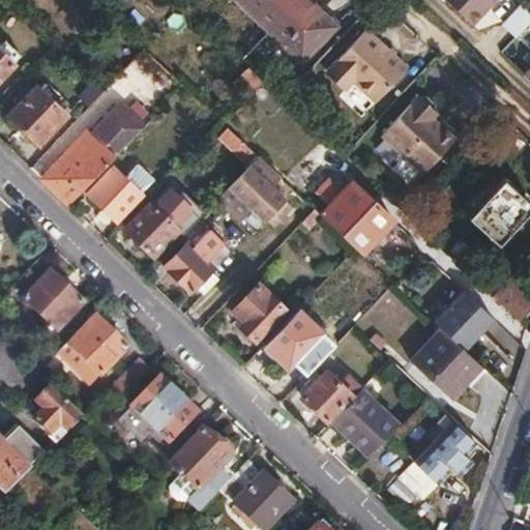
[(305,0),(235,0),(300,60),(332,25),(305,0)]
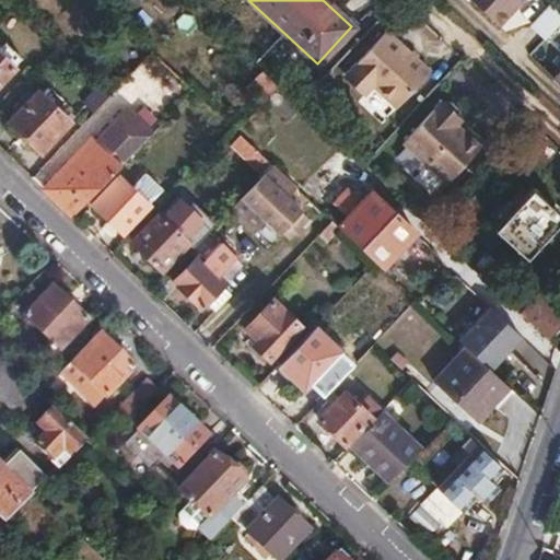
[(471,0),(497,23),(517,0),(471,0)]
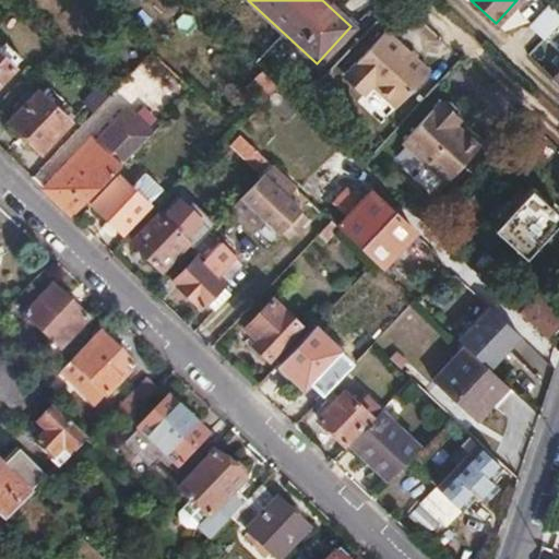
[(531,27),(544,39),(558,23),(558,11),(551,4),(531,27)]
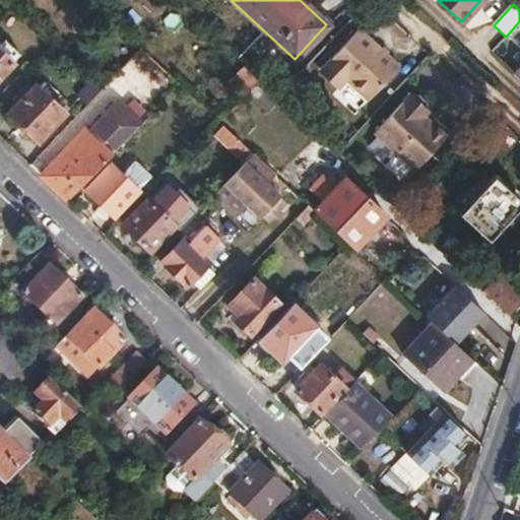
[(359,28),(323,66),(342,83),(346,79),(369,101),(400,67),(359,28)]
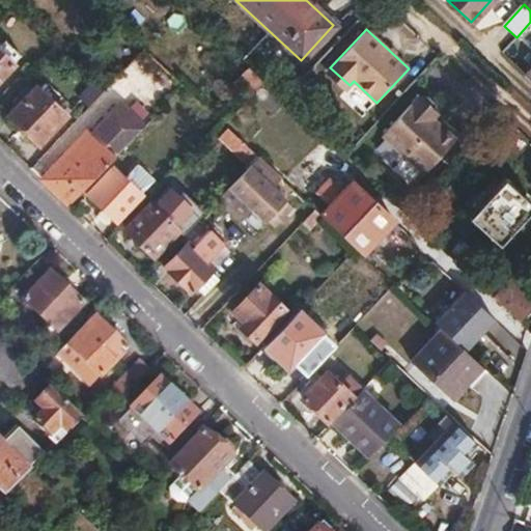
[(0,76),(20,55),(2,40),(0,43),(0,76)]
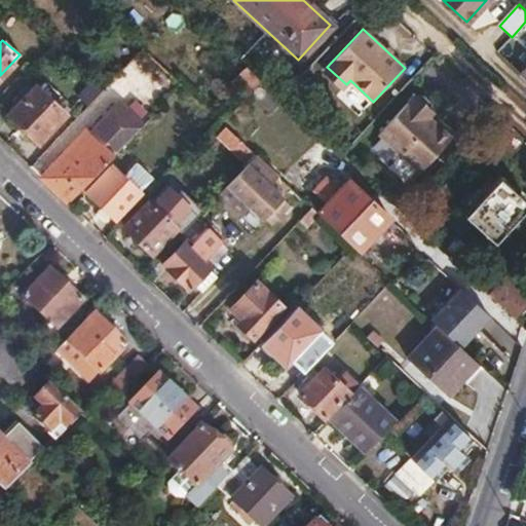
[(249,94),(256,82),(239,70),(231,82),(249,94)]
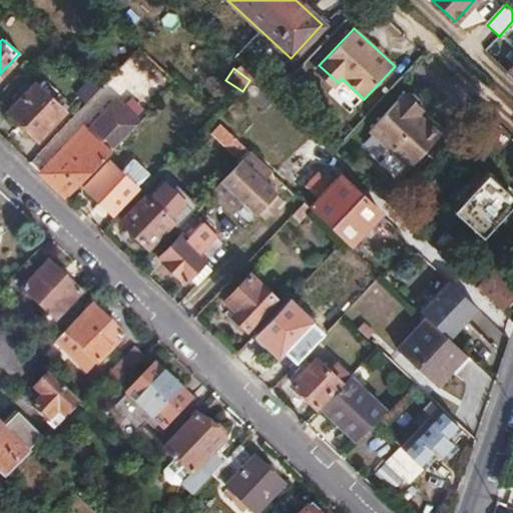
[(75,93),(85,102),(99,87),(89,77),(75,93)]
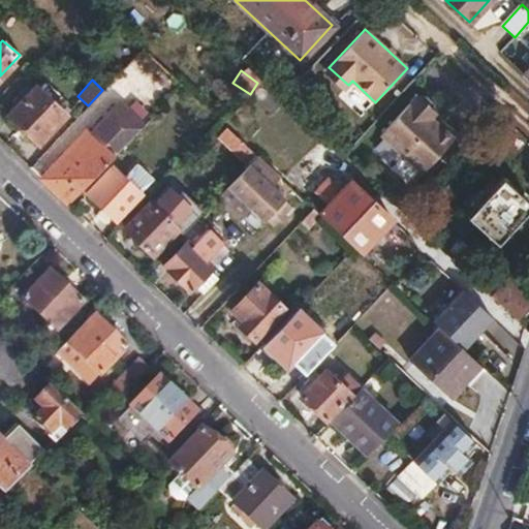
[(35,87),(8,116),(37,144),(64,116),(35,87)]
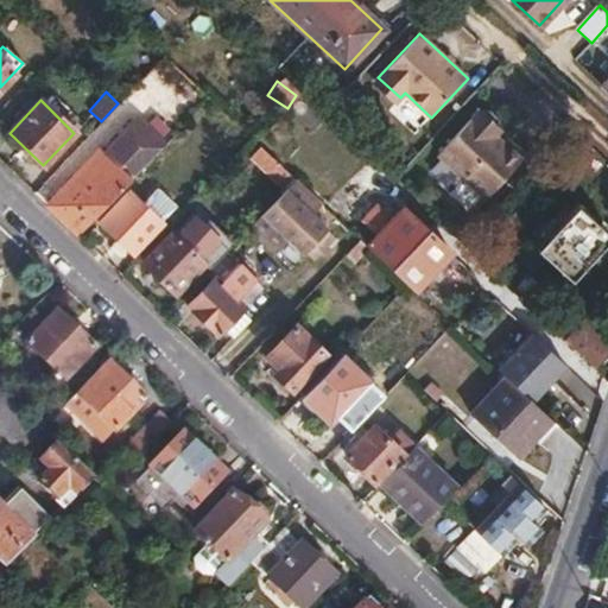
[(480,111),(437,156),(485,201),(521,162),(495,138),(501,131),(499,128),(499,120),(491,113),(481,113),(480,111)]
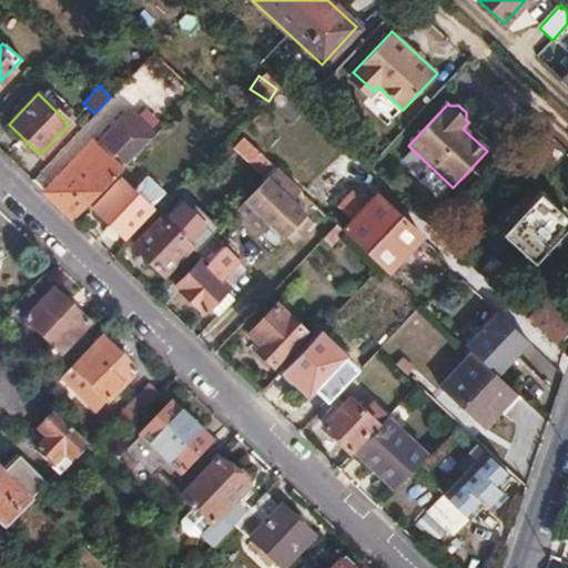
[(93,138),(43,190),(44,191),(72,217),(121,166),(122,165),(130,158),(141,145),(151,134),(152,133),(141,123),(120,144),(112,137),(103,146),(93,138)]
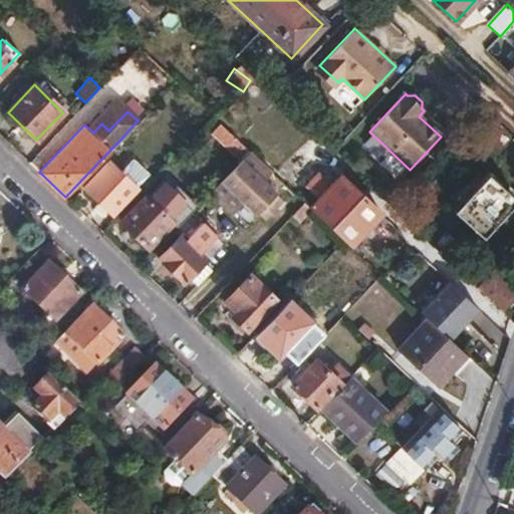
[(249,152),(219,123),(212,133),(241,160),(249,152)]
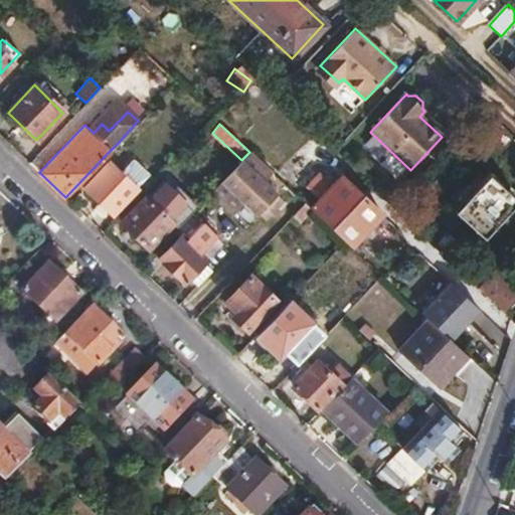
[(256,158),(274,175),(282,165),(265,150),(256,158)]
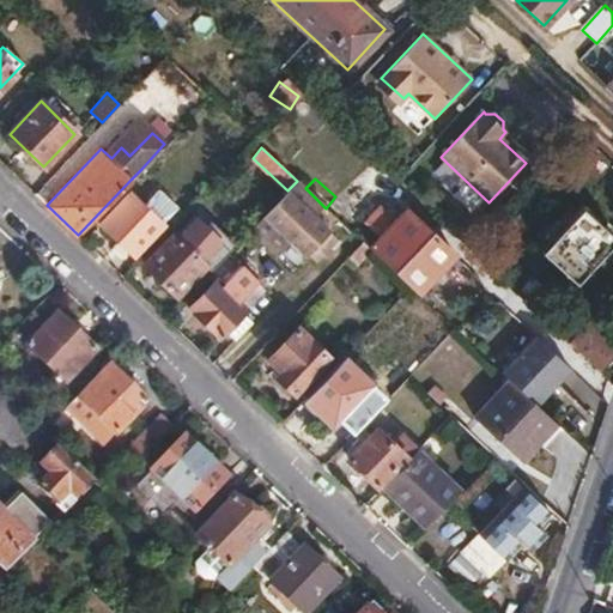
[(286,192),(265,216),(263,217),(290,241),(307,256),(313,250),(320,258),(337,240),(327,231),(286,192)]
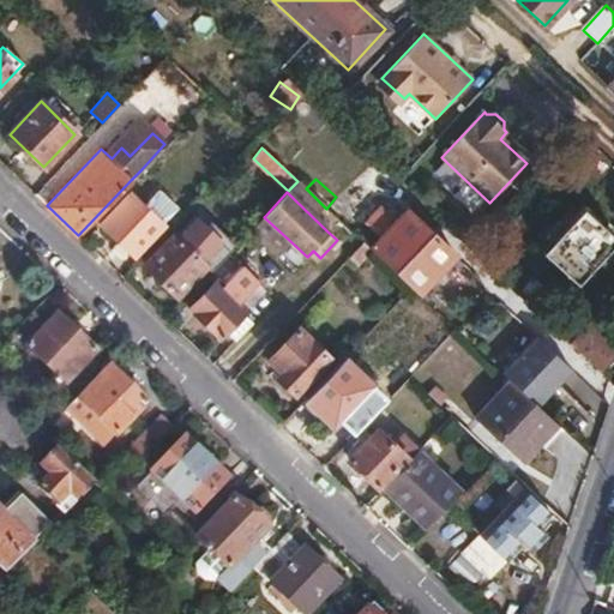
[(130,194),(102,224),(133,254),(162,224),(130,194)]
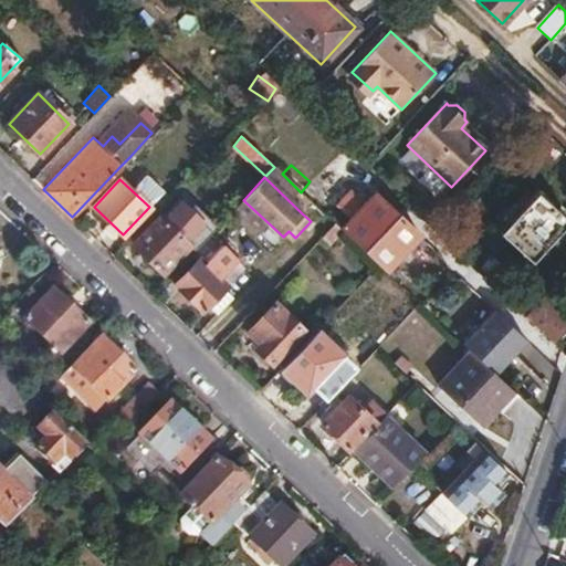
[(565,216),(537,189),(500,231),(531,261),(565,224),(565,216)]
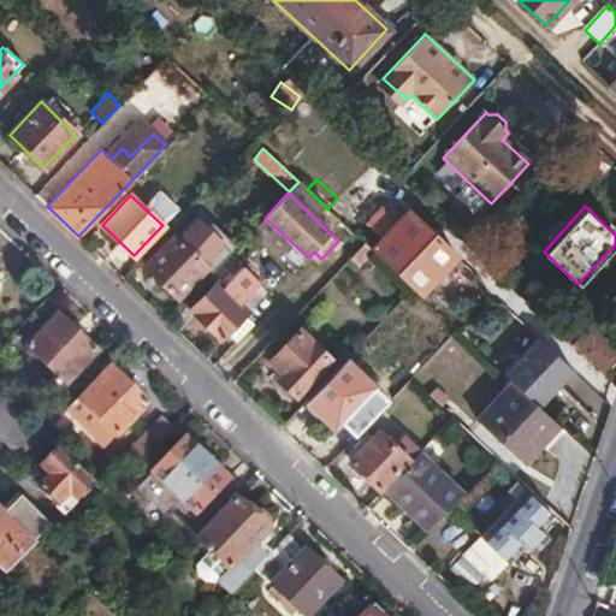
[(371,250),(372,250),(413,289),(421,296),(456,256),(408,211),(371,250)]
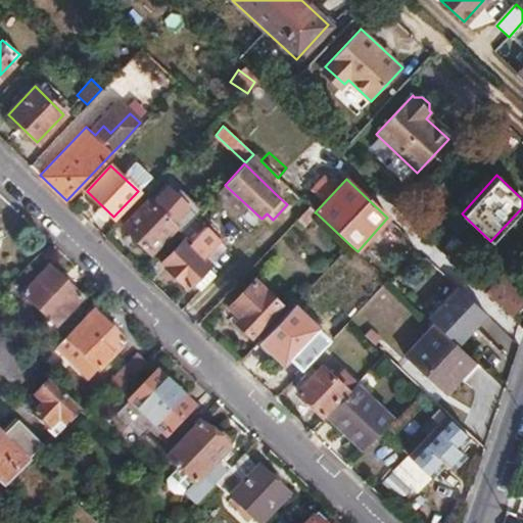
[(167,182),(125,227),(150,250),(192,206),(167,182)]
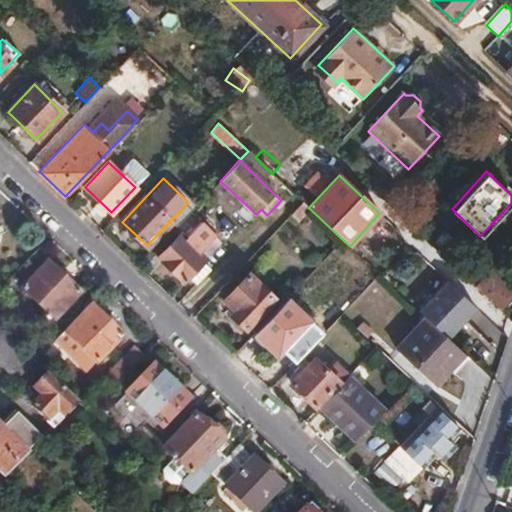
[(220,181),(208,193),(231,213),(242,201),(220,181)]
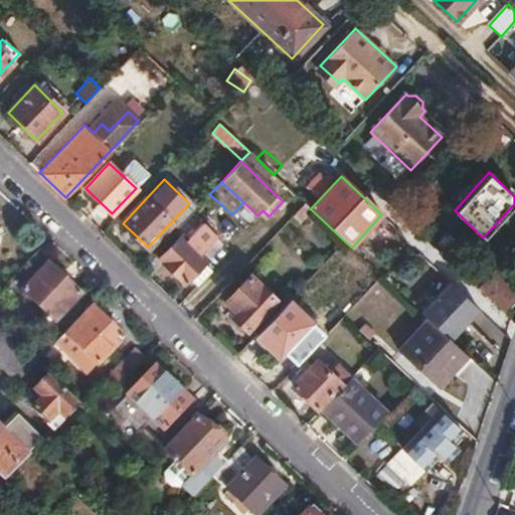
[(303,202),(291,216),(298,222),(311,209),(310,209),(303,202)]
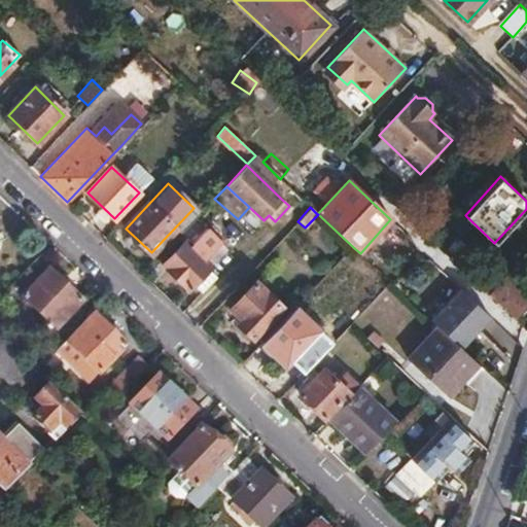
[(192,221),(177,238),(183,244),(163,266),(189,291),(197,283),(214,264),(226,249),(208,233),(206,234),(192,221)]
